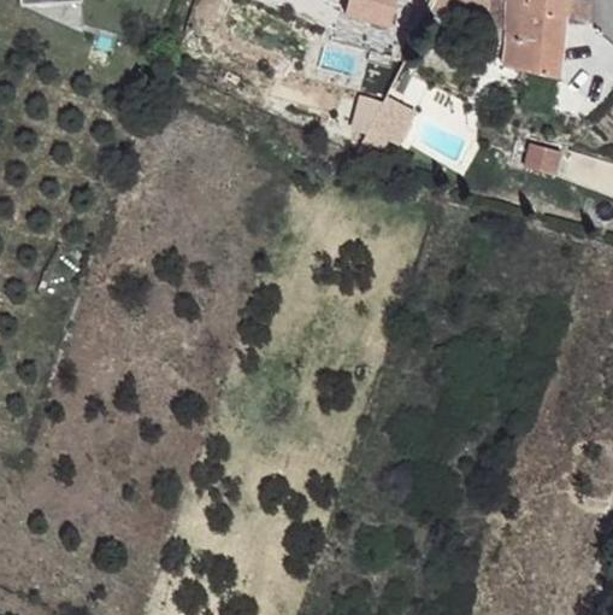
[(494,0),(490,21),(507,24),(510,0),(494,0)]
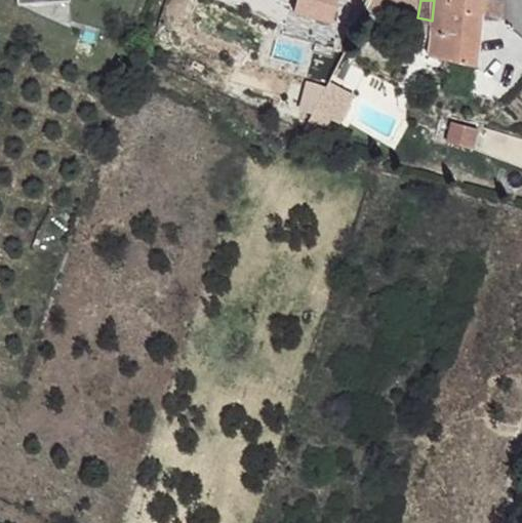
[(426,55),(444,59),(447,38),(452,8),(453,0),(434,0),(432,21),(432,28),(426,55)]
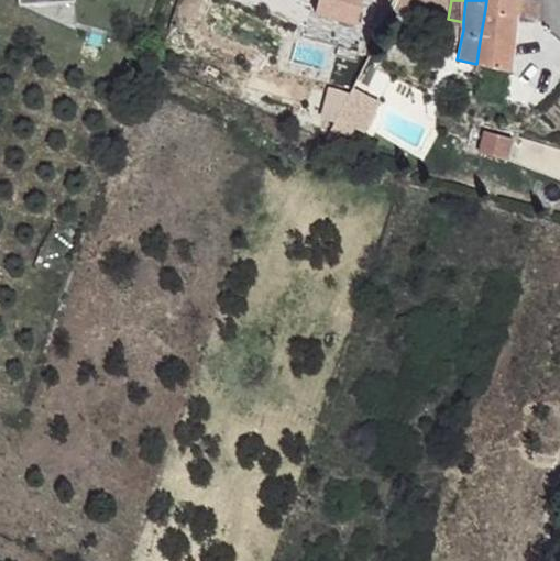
[(486,0),(485,9),(517,14),(518,0),(486,0)]
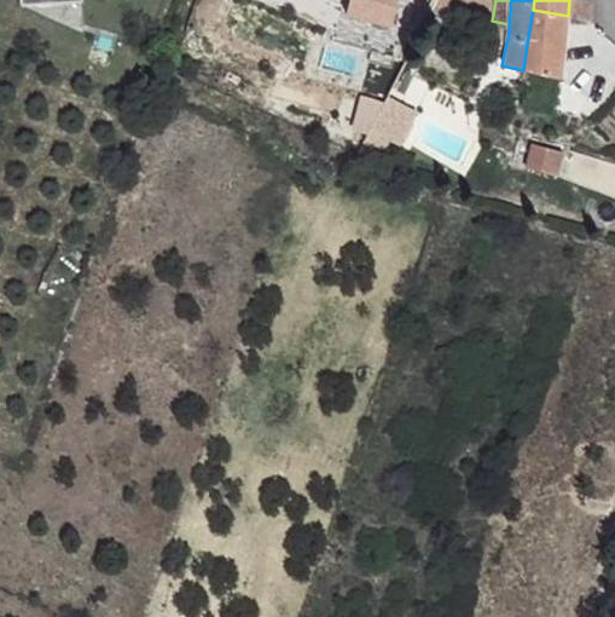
[(569,0),(568,16),(587,18),(592,0),(569,0)]
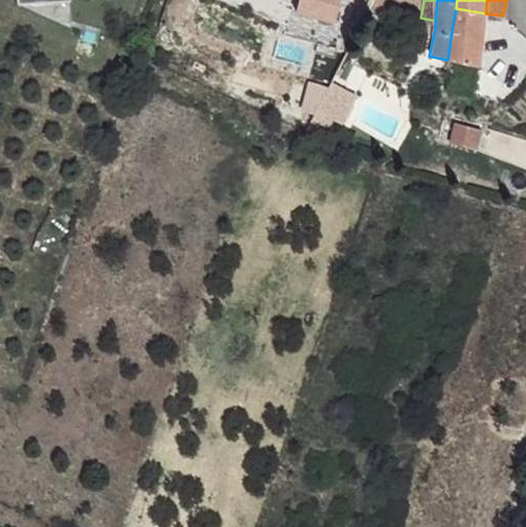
[(451,38),(483,43),(485,27),(486,13),(456,8),(451,38)]
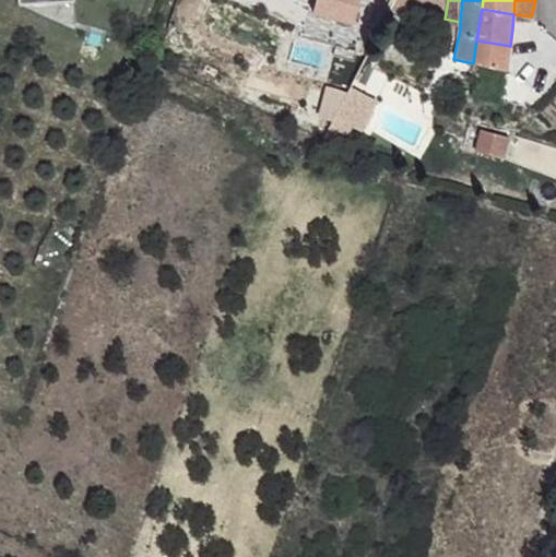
[(476,40),(473,63),(506,71),(510,46),(476,40)]
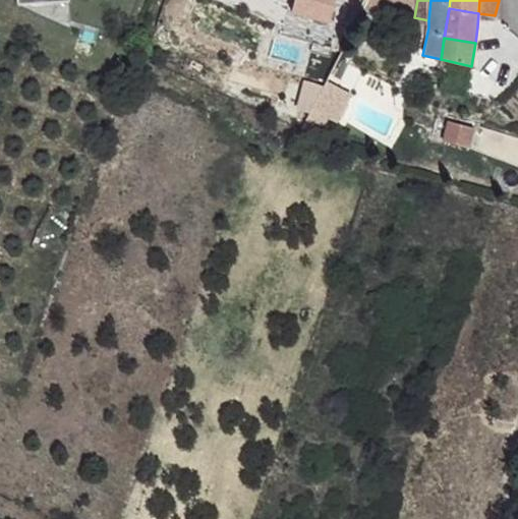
[(331,79),(315,103),(335,114),(349,92),(331,79)]
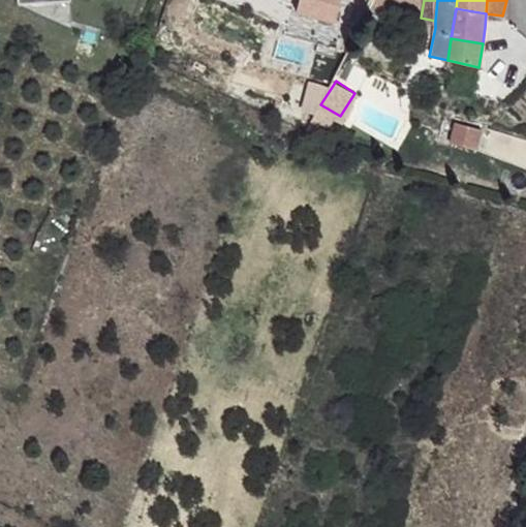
[(451,119),(445,137),(469,145),(474,125),(451,119)]
